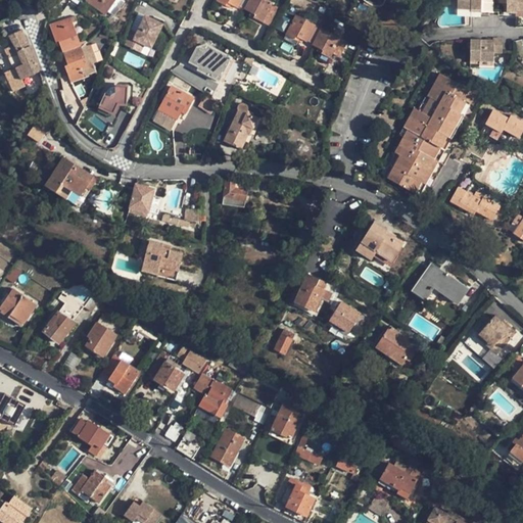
[(86,0),(105,14),(107,11),(114,15),(125,1),(123,0),(86,0)]
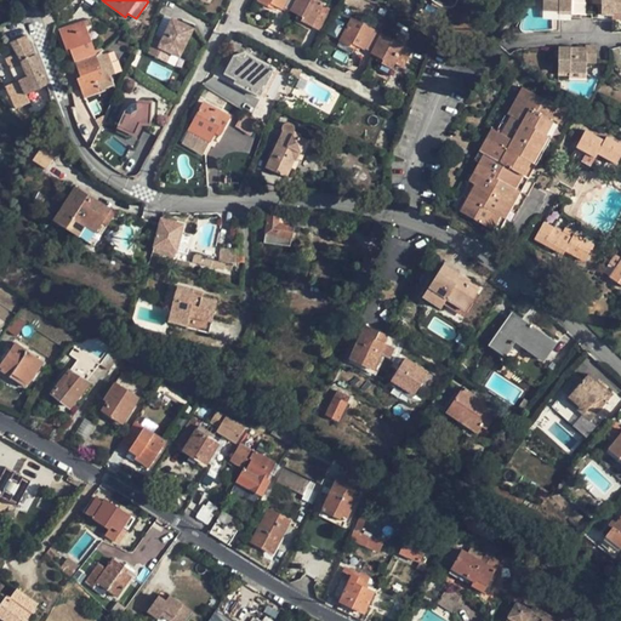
[(257,0),(257,1),(268,6),(269,4),(275,6),(283,10),(284,7),(291,11),(296,0),(257,0)]
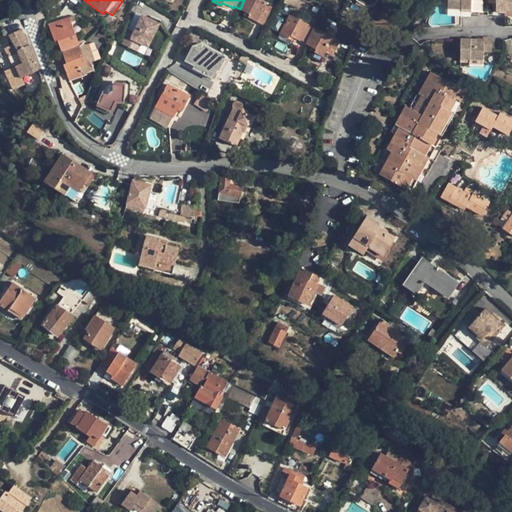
[(267,3),(260,0),(244,0),(240,9),(250,14),(248,17),(264,26),(271,11),(270,10),(272,7),(267,4),(267,3)]
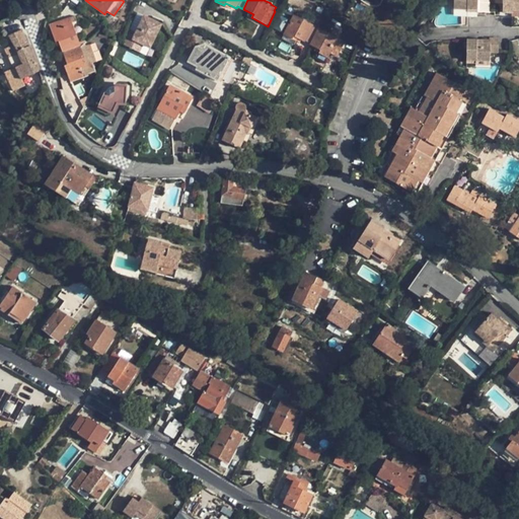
[(453,0),(453,12),(477,13),(477,0),(453,0)]
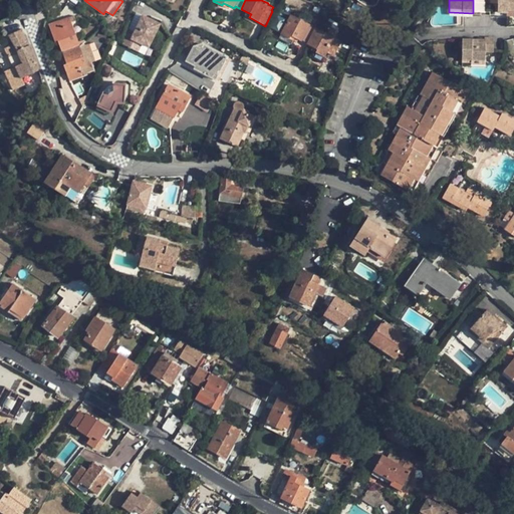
[(513,0),(496,0),(496,14),(513,15),(513,0)]
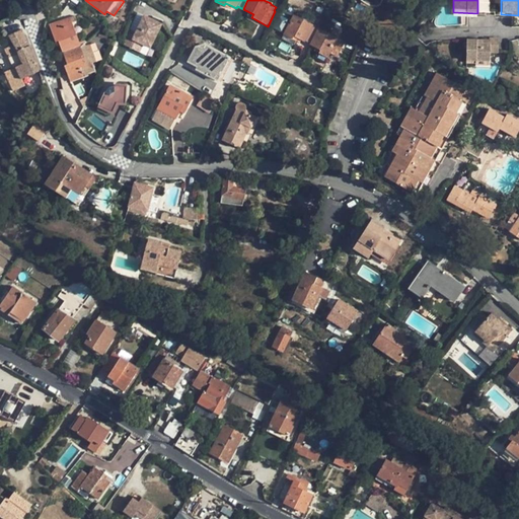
[(305,41),(311,44),(319,27),(293,15),(283,34),(293,40),(294,36),(304,42),(305,41)]
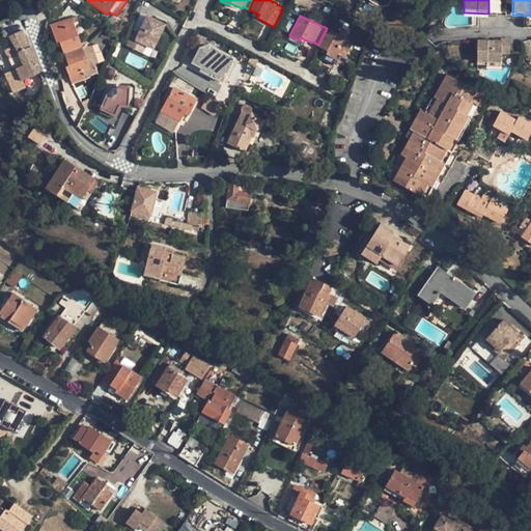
[(166,25),(148,17),(140,34),(138,38),(133,36),(128,47),(143,54),(146,46),(155,49),(166,25)]
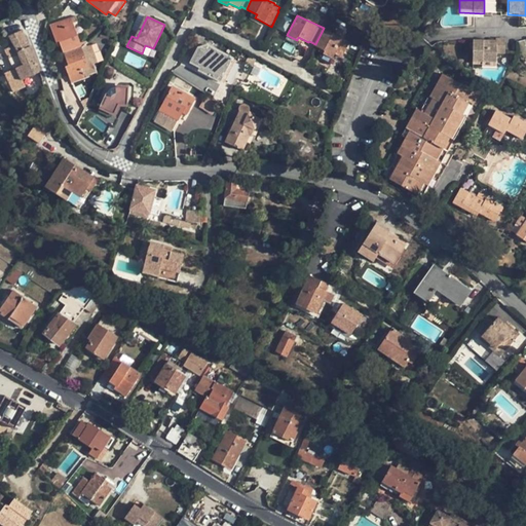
[(65,53),(81,47),(74,25),(72,20),(67,22),(66,21),(51,26),(57,39),(60,38),(62,44),(65,53)]
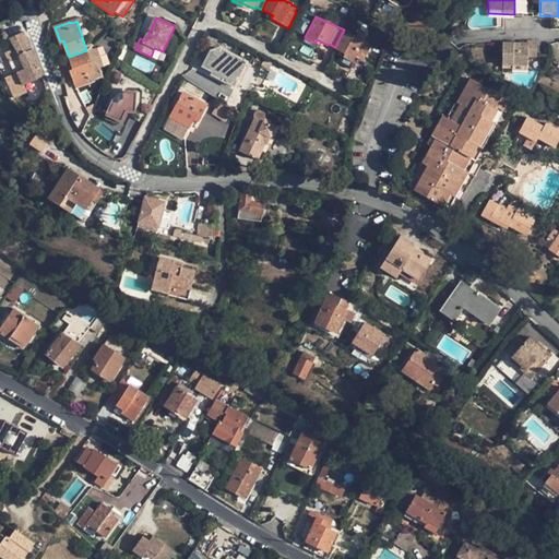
[(355,36),(344,30),(335,47),(334,48),(345,54),(343,57),(353,62),(356,57),(364,60),(371,45),(365,40),(368,35),(358,30),(355,36)]
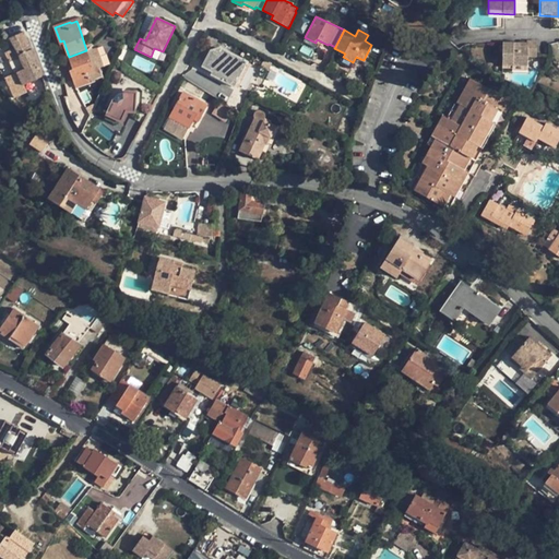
[(39,68),(24,32),(11,37),(15,48),(20,58),(21,57),(25,69),(7,78),(14,97),(27,91),(25,85),(42,78),(38,69),(39,68)]
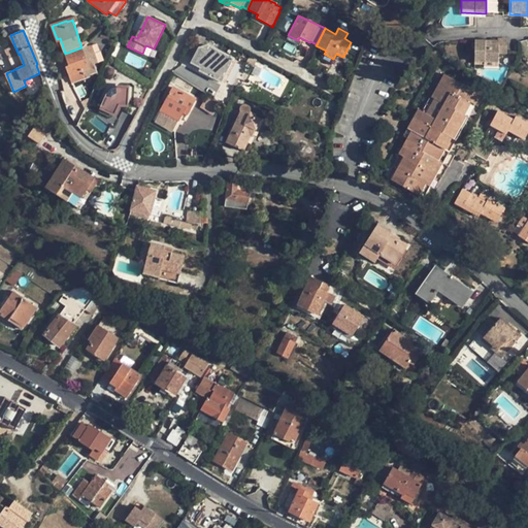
[(498,44),(494,43),(485,43),(486,40),(475,39),(473,62),(484,63),(485,60),(497,61),(498,44)]
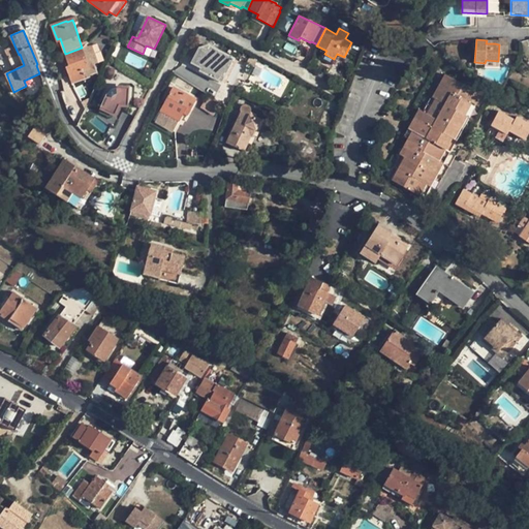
[(9,59),(19,55),(14,45),(5,50),(9,59)]
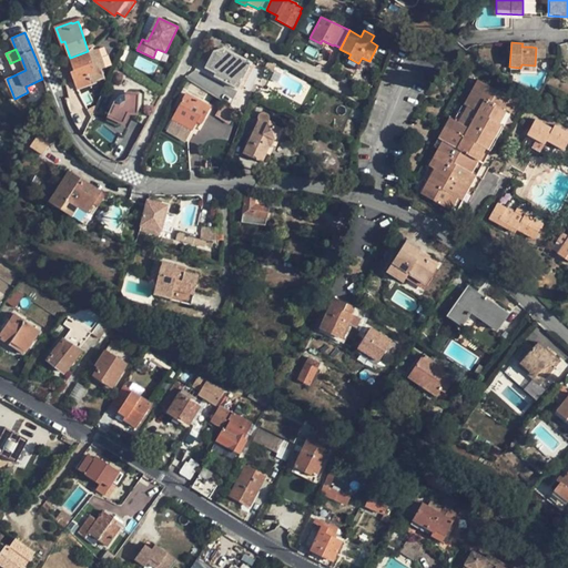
[(77,74),(73,75),(79,91),(94,85),(93,83),(103,79),(101,71),(104,69),(101,59),(100,59),(98,52),(93,52),(92,49),(88,51),(70,58),(74,68),(77,74)]
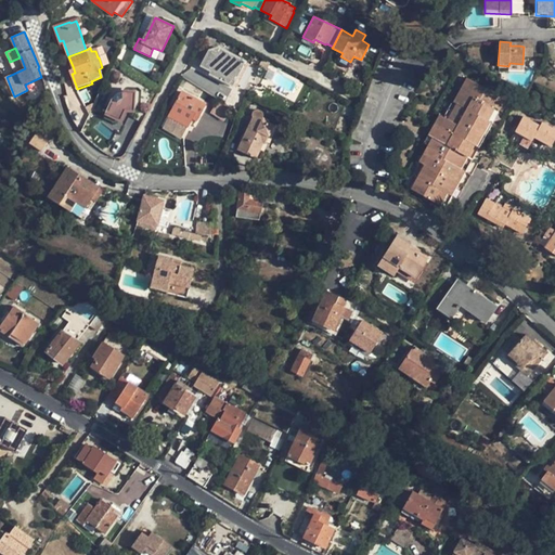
[(162,51),(153,48),(150,56),(157,60),(162,51)]
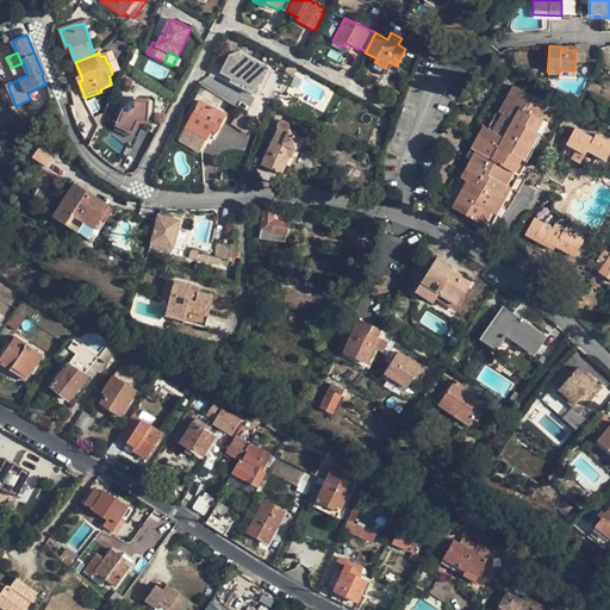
[(269,68),(241,54),(231,55),(222,72),(232,79),(231,81),(256,94),(269,68)]
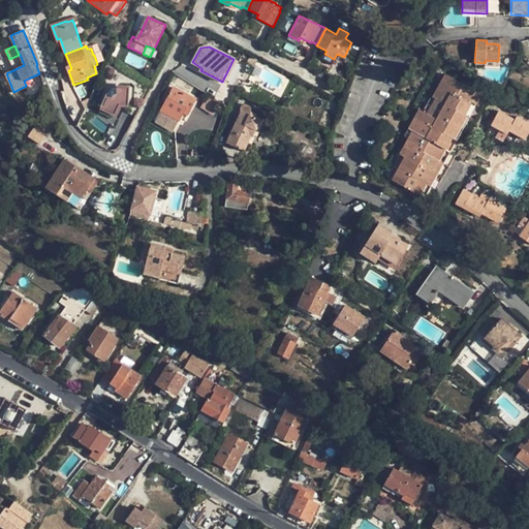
[(332,63),(334,59),(324,54),(322,58),(332,63)]
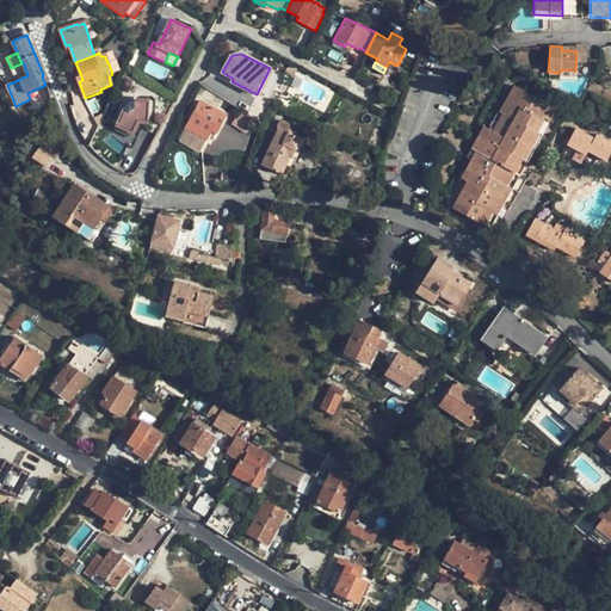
[(514,85),(506,98),(511,100),(519,87),(514,85)]
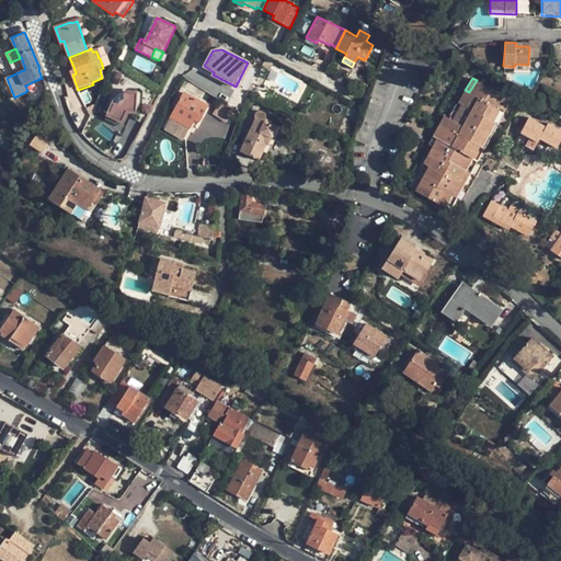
[(477,80),(469,92),(483,101),(491,89),(477,80)]
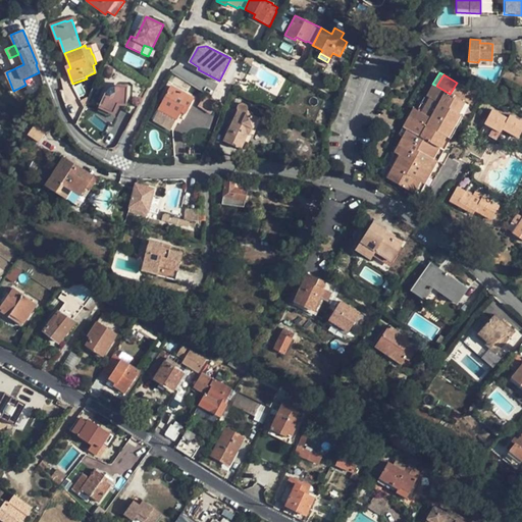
[(450,94),(463,101),(469,90),(457,83),(450,94)]
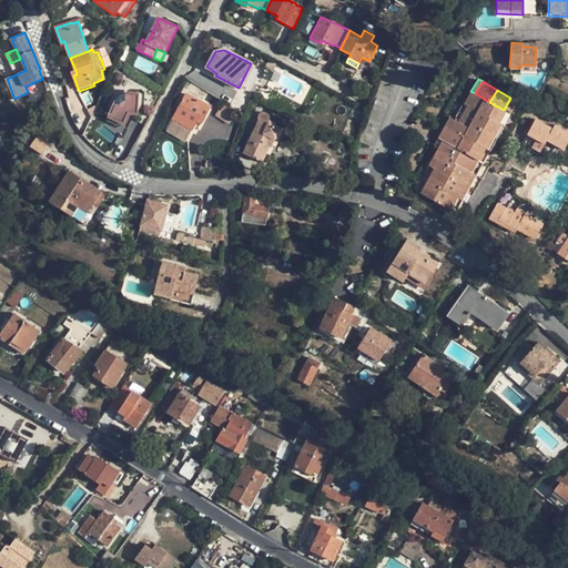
[(475,93),(470,91),(464,103),(468,105),(475,93)]
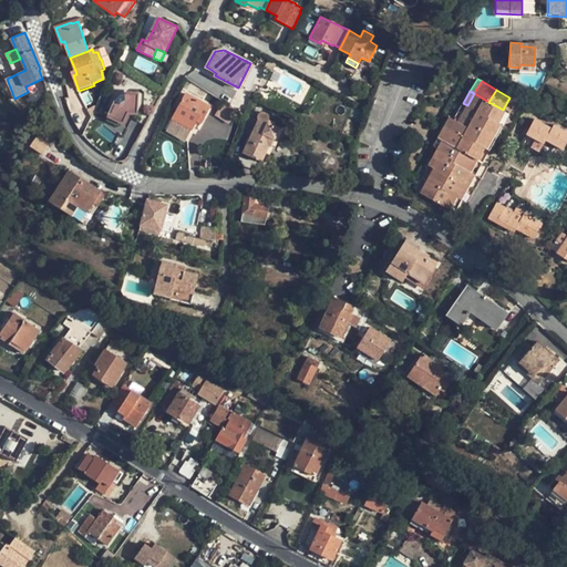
[(483,113),(488,102),(474,93),(467,105),(483,113)]
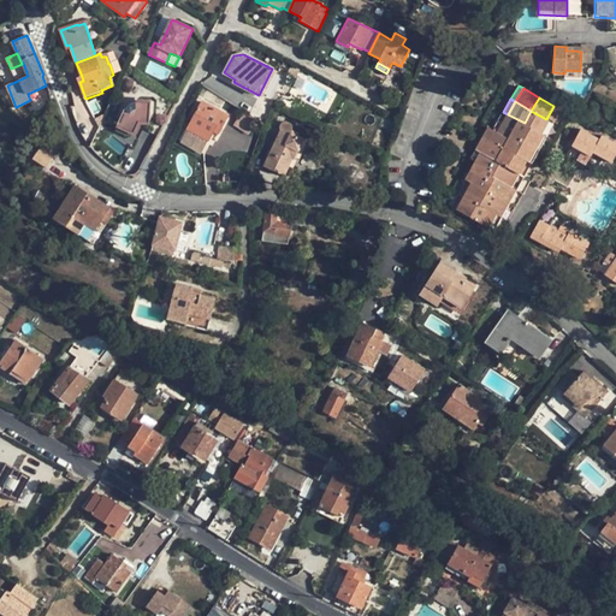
[(124,110),(117,124),(118,125),(132,131),(134,132),(138,123),(141,122),(149,122),(149,102),(135,102),(130,104),(128,106),(124,110)]
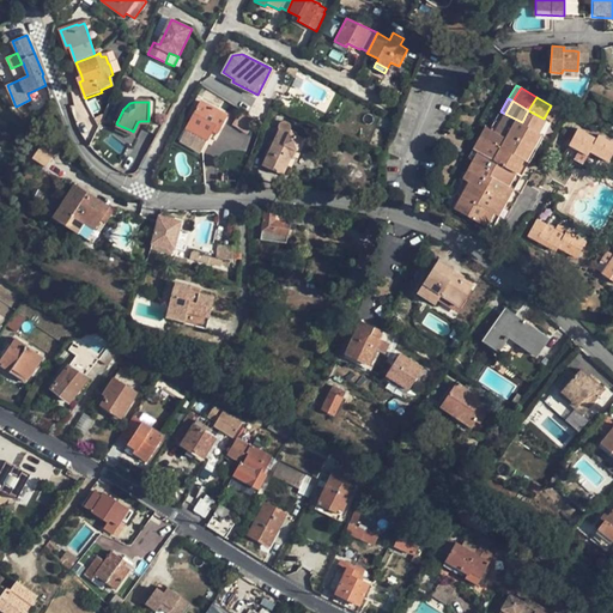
[(202,102),(187,128),(207,139),(213,131),(218,133),(226,115),(202,102)]
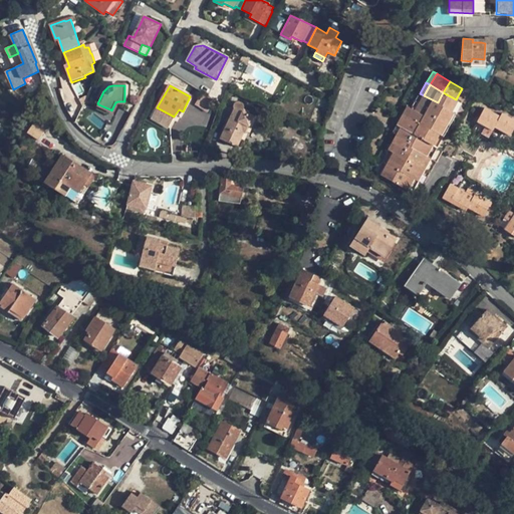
[(467,91),(462,88),(456,99),(461,102),(467,91)]
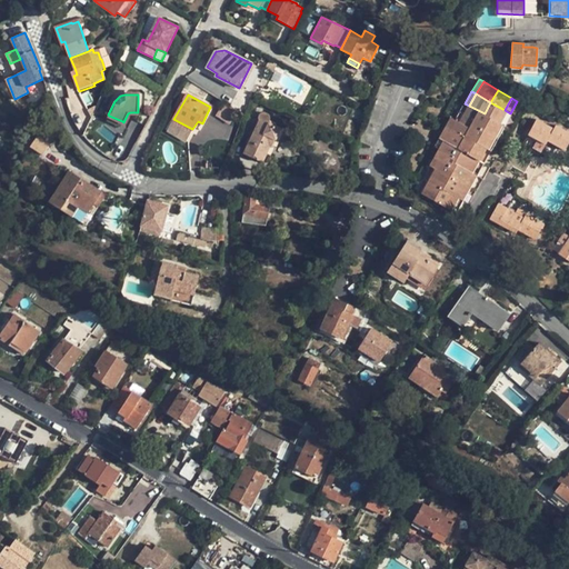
[(239,111),(225,102),(217,117),(230,126),(239,111)]
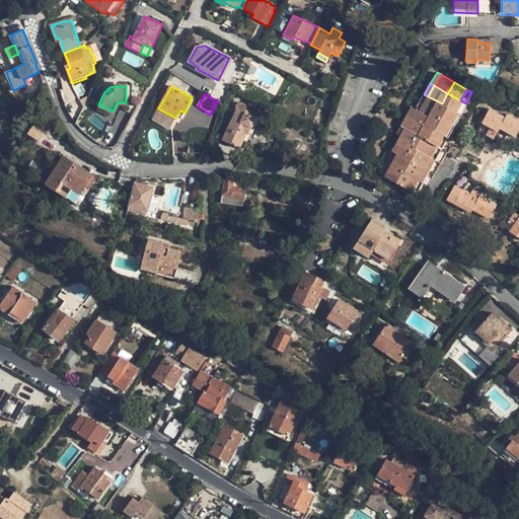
[(428,96),(424,94),(423,93),(419,100),(423,103),(428,96)]
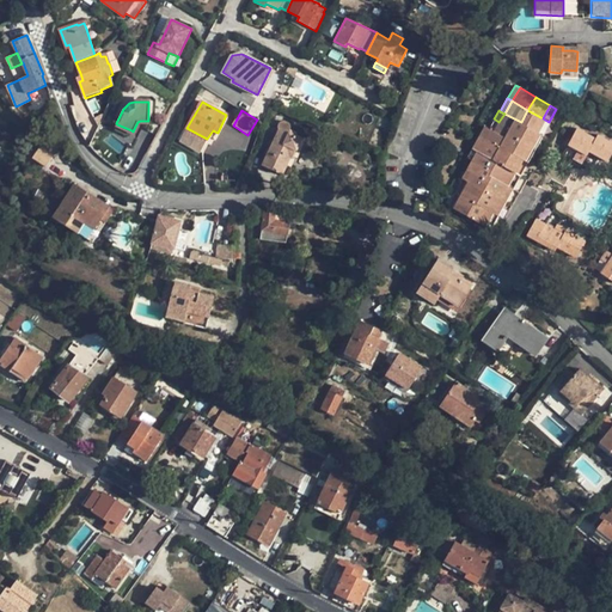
[(521,122),(536,132),(543,118),(527,110),(521,122)]
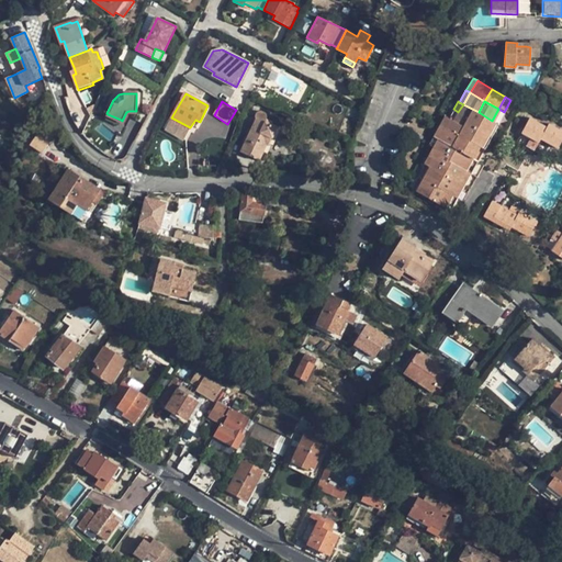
[(473,121),(479,112),(463,104),(458,112),(473,121)]
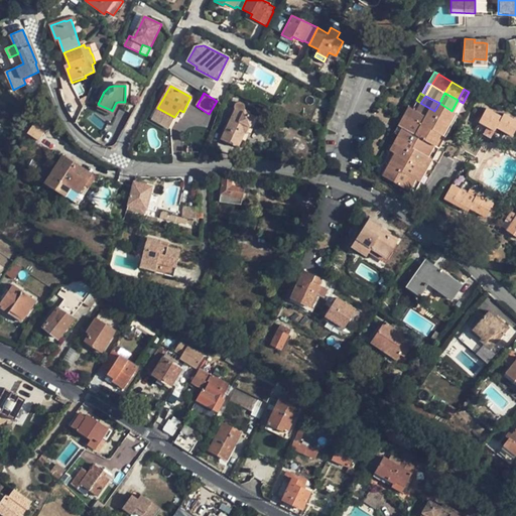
[(420,103),(416,100),(411,107),(416,110),(420,103)]
